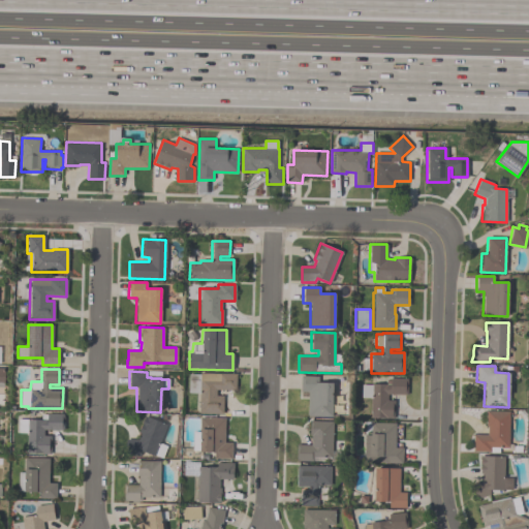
[(198,393),(188,393),(188,374),(199,374),(199,373),(236,373),(236,390),(216,390),(216,396),(222,396),(222,414),(198,413),(198,393)]
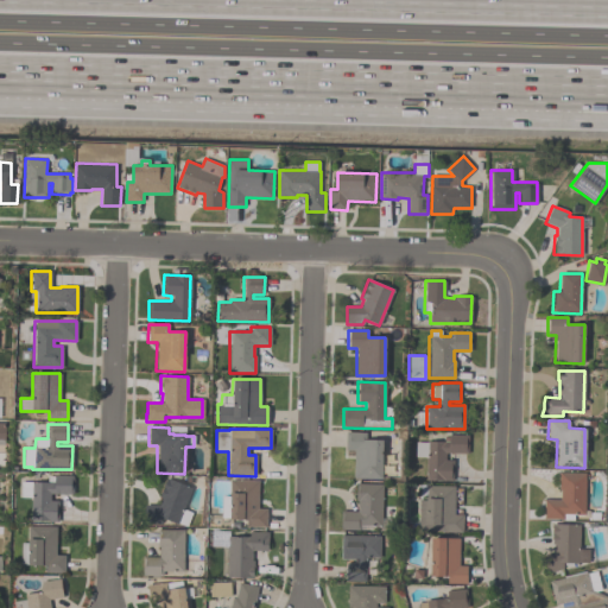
[(354,450),(344,450),(344,431),(366,432),(365,439),(381,439),(381,479),(353,479),(354,450)]
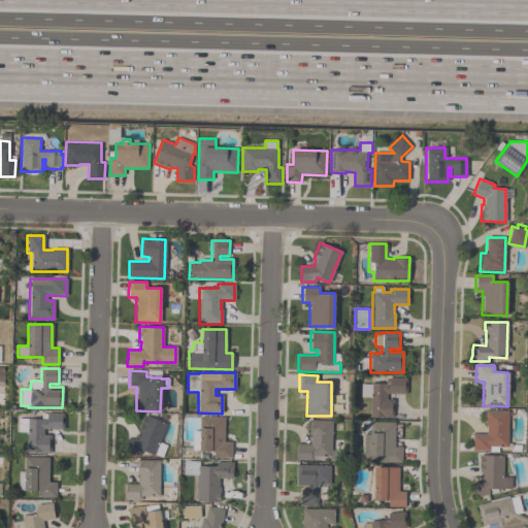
[(393,418),(369,417),(369,397),(360,397),(360,384),(369,384),(369,383),(385,383),(385,380),(389,380),(389,377),(405,377),(405,394),(386,394),(386,399),(393,399),(393,418)]
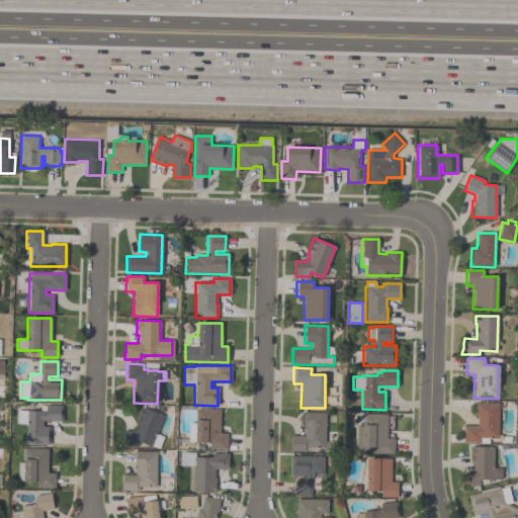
[(463,425),(477,426),(477,418),(476,418),(476,402),(498,403),(497,438),(488,438),(488,443),(479,443),(479,442),(462,441),(463,425)]
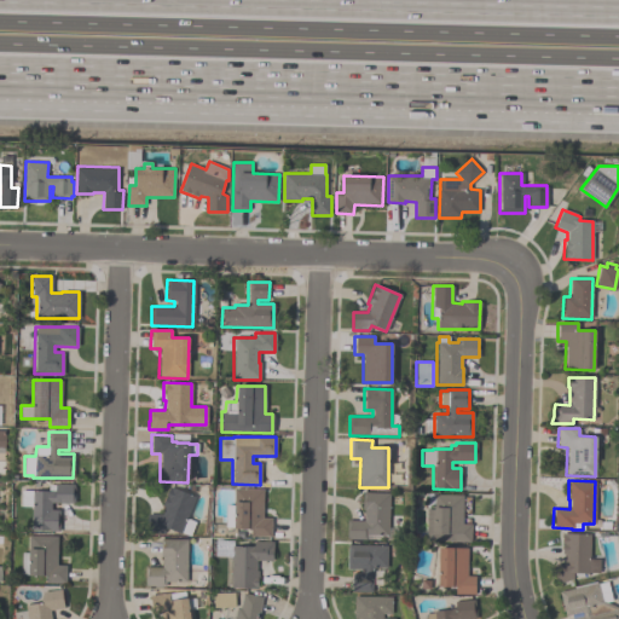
[(59,531),(32,531),(32,507),(21,507),(21,491),(55,491),(55,484),(74,484),(74,503),(51,503),(51,509),(59,509),(59,531)]
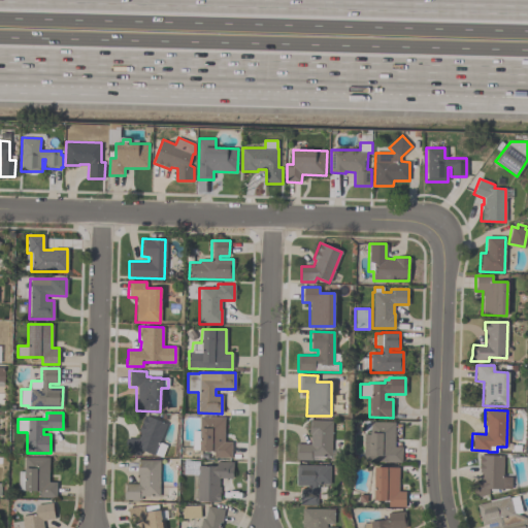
[(159,441),(166,444),(161,457),(154,454),(154,455),(140,450),(139,455),(125,454),(125,438),(137,438),(140,431),(138,430),(143,415),(166,424),(159,441)]
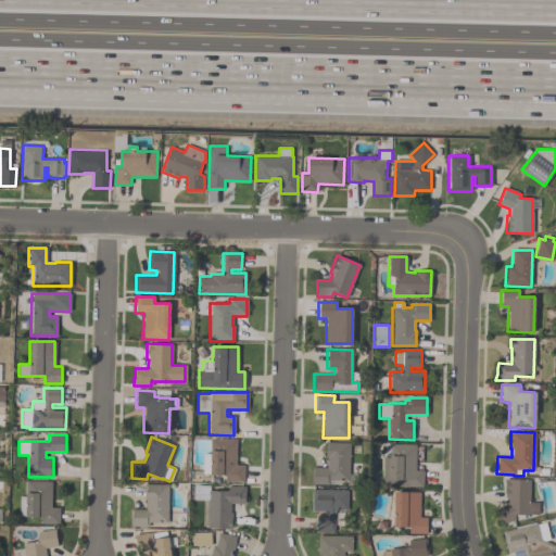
[(243,482),(224,481),(224,475),(210,475),(210,474),(202,474),(202,454),(210,454),(210,439),(236,439),(236,465),(243,465),(243,482)]
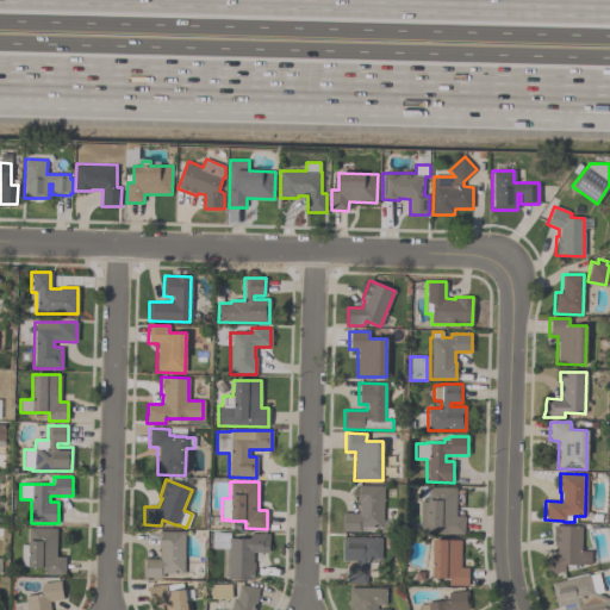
[(383,485),(381,528),(361,528),(361,531),(341,531),(341,512),(358,512),(358,503),(356,503),(356,484),(383,485)]
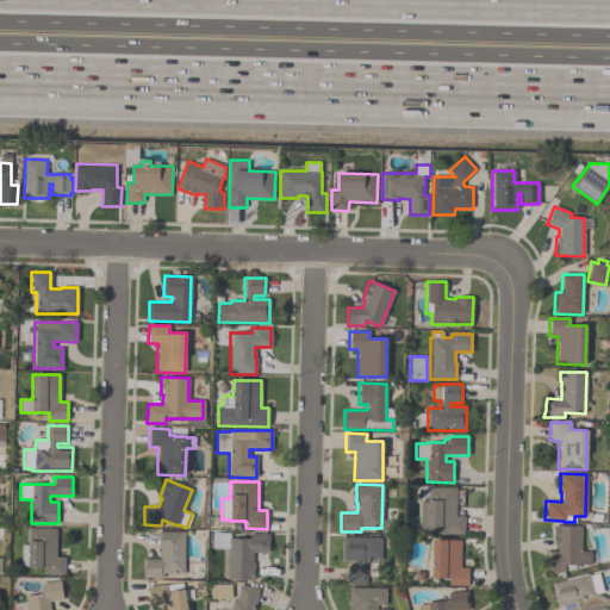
[(419,502),(427,502),(427,487),(455,487),(455,516),(464,516),(464,535),(447,535),(447,533),(419,533),(419,502)]
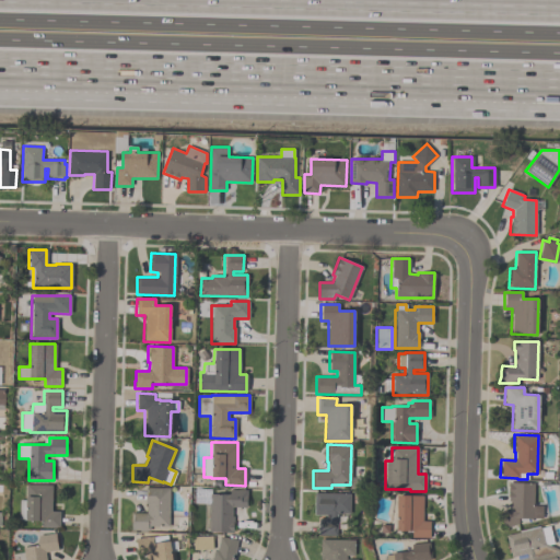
[(534,483),(533,505),(541,505),(541,518),(518,517),(518,520),(517,520),(517,524),(504,528),(499,513),(510,508),(510,501),(509,501),(509,482),(534,483)]
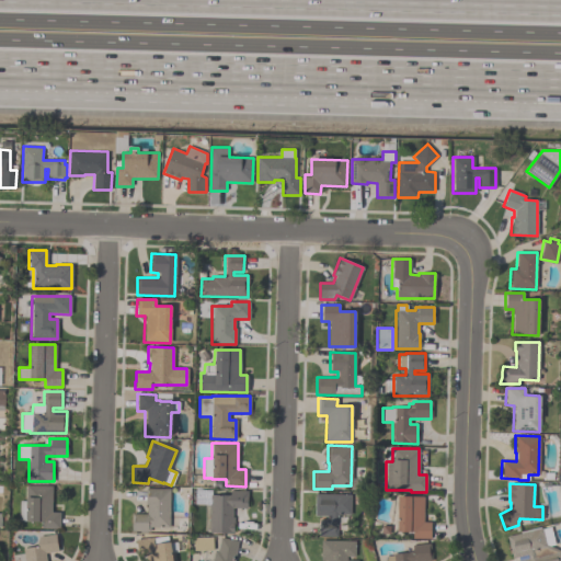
[(52,512),(59,512),(59,528),(41,528),(41,522),(25,522),(25,496),(29,497),(29,485),(52,487),(52,512)]
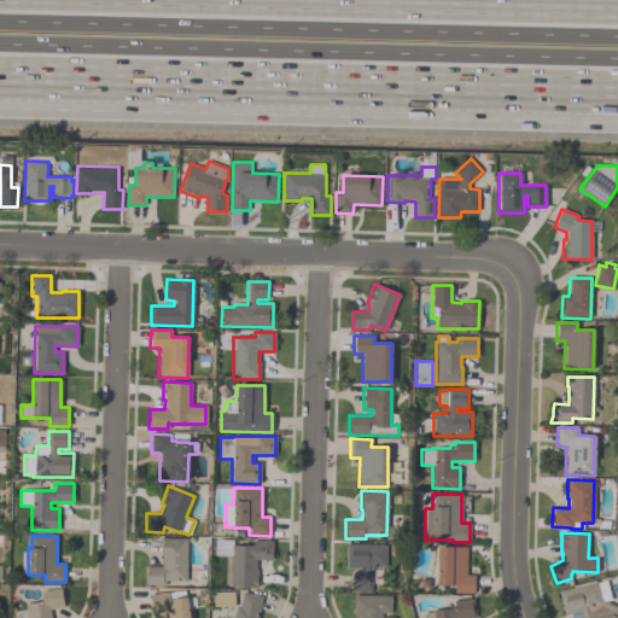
[(144,586),(144,566),(161,565),(161,555),(159,555),(159,538),(186,538),(186,581),(164,581),(164,586),(144,586)]
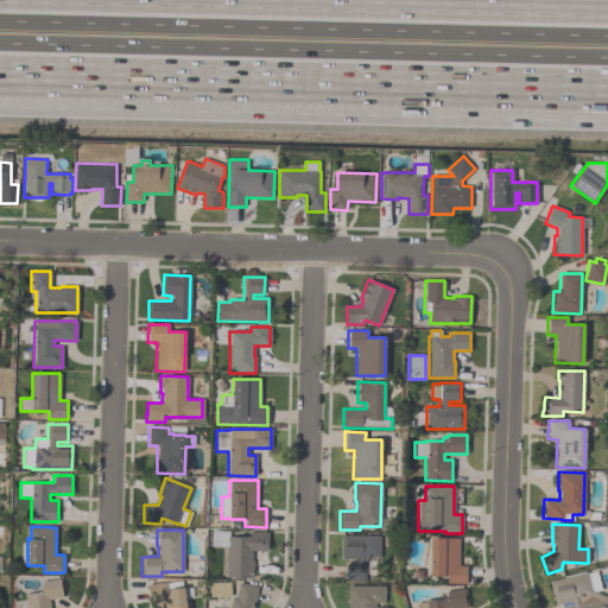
[(267,532),(267,540),(267,551),(251,551),(251,561),(253,561),(253,578),(227,577),(227,546),(211,546),(211,531),(229,531),(229,536),(248,536),(248,532),(267,532)]
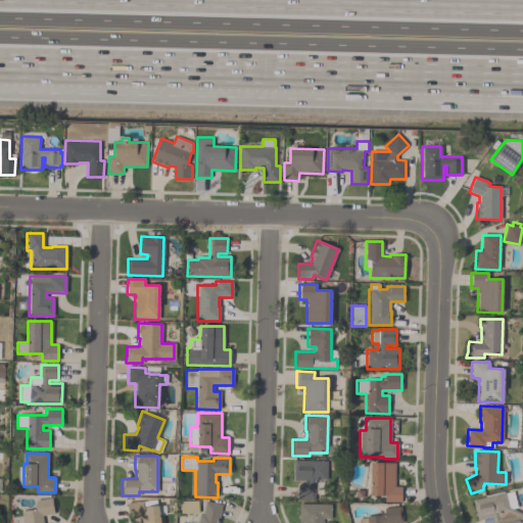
[(326,461),(326,479),(314,479),(314,500),(296,500),(296,484),(304,484),(304,481),(292,481),(292,461),(326,461)]
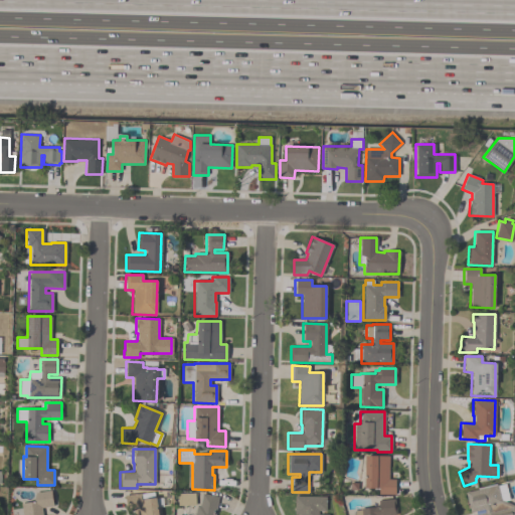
[(394,495),(378,495),(378,488),(364,488),(364,456),(388,456),(388,479),(394,479),(394,495)]
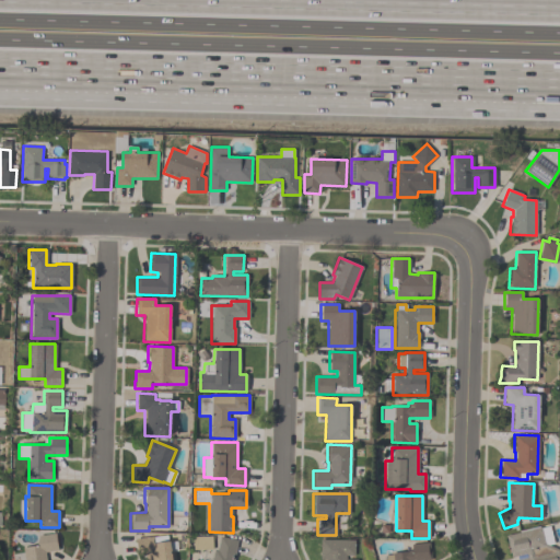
[(559,549),(559,556),(559,559),(516,559),(516,557),(511,558),(505,536),(540,527),(544,544),(559,549)]
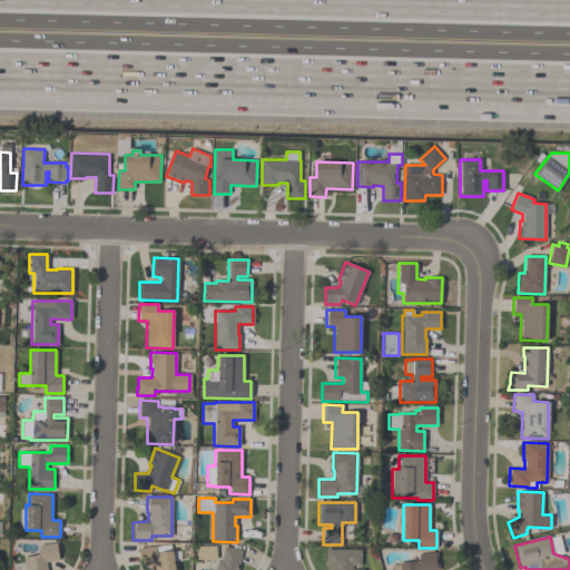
[(58,560),(46,562),(46,569),(25,569),(23,557),(38,556),(39,544),(57,542),(58,560)]
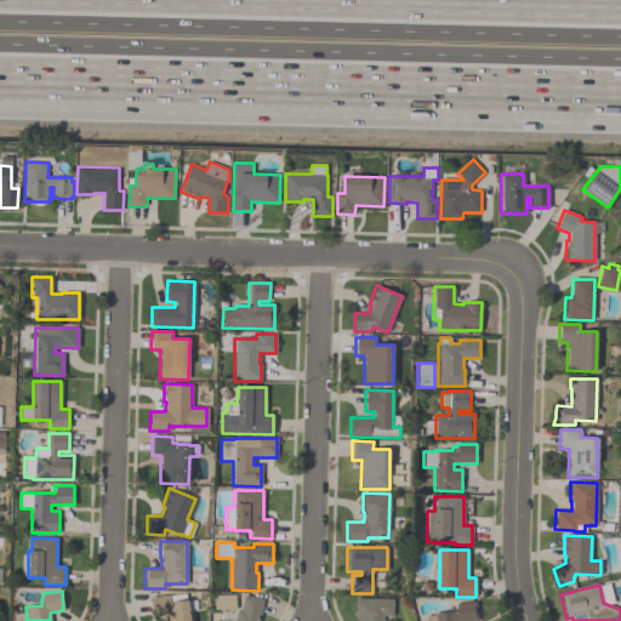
[(160,620),(160,619),(152,620),(149,597),(169,594),(169,596),(186,593),(186,600),(187,600),(189,620),(160,620)]
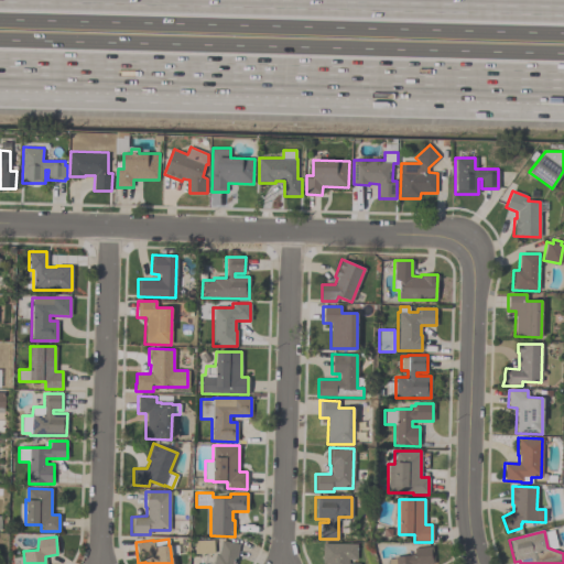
[(214,553),(194,553),(194,540),(214,540),(214,553)]
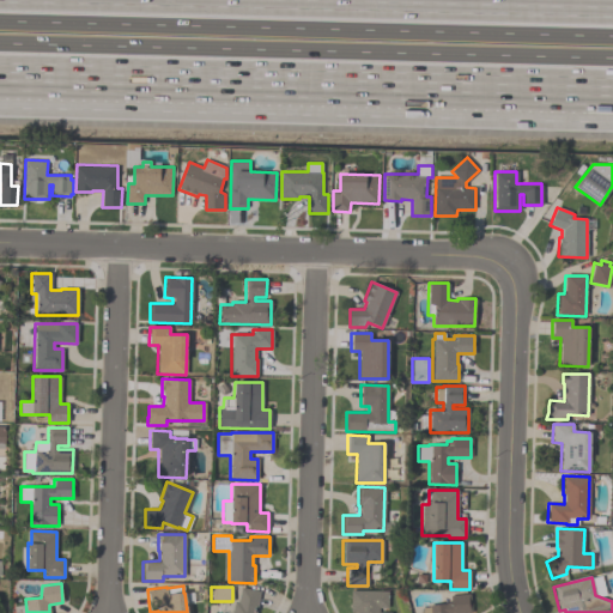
[(241,587),(260,590),(255,612),(230,612),(234,601),(237,601),(241,587)]
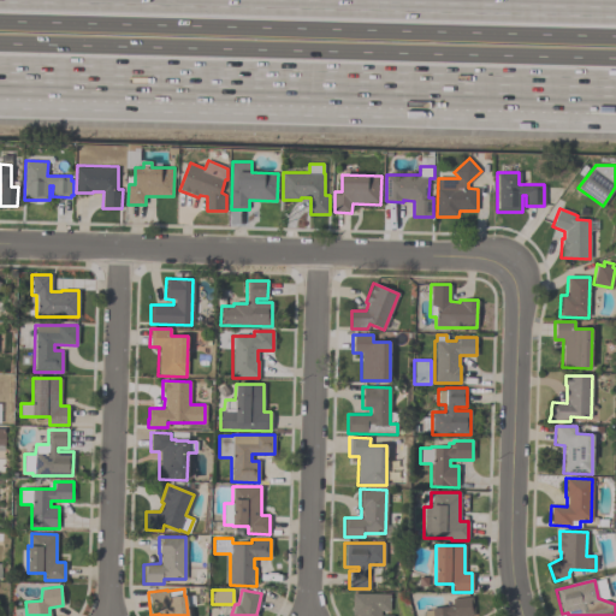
[(390,594),(389,611),(380,611),(380,615),(391,615),(356,615),(357,615),(351,615),(353,593),(390,594)]
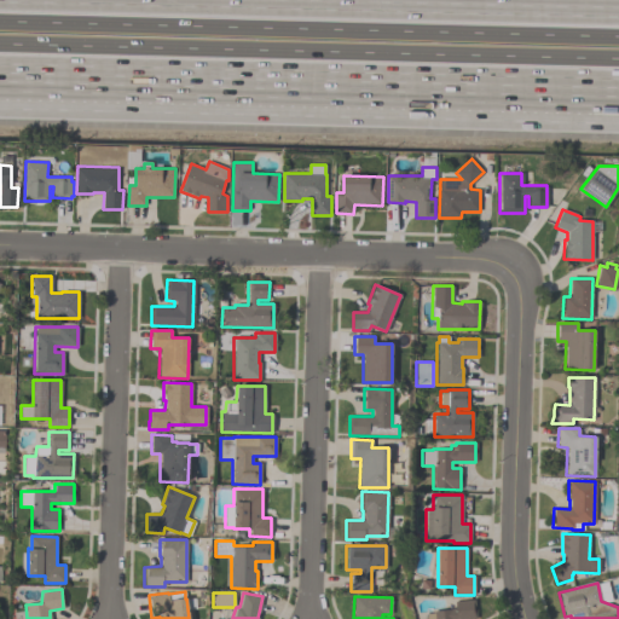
[(424,618),(424,613),(432,613),(432,611),(455,608),(453,602),(474,600),(475,618),(424,618)]
